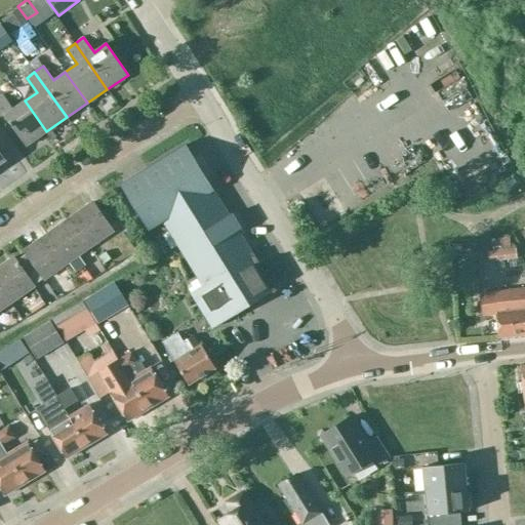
[(3,94),(0,95),(0,109),(26,146),(46,131),(25,101),(13,109),(3,94)]
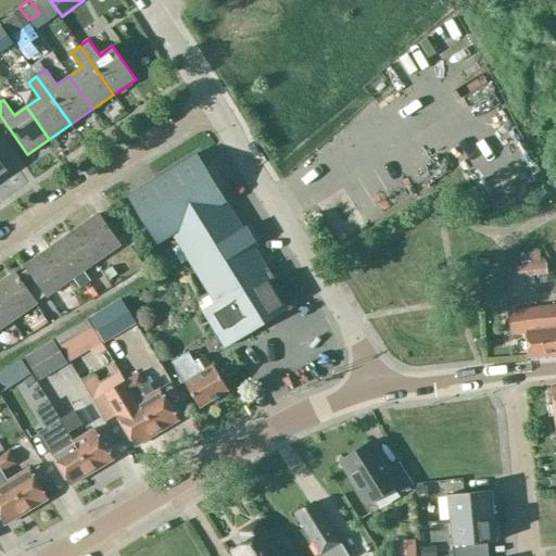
[(197,154),(127,197),(158,245),(173,236),(209,292),(196,300),(225,349),(257,328),(256,327),(290,306),(197,154)]
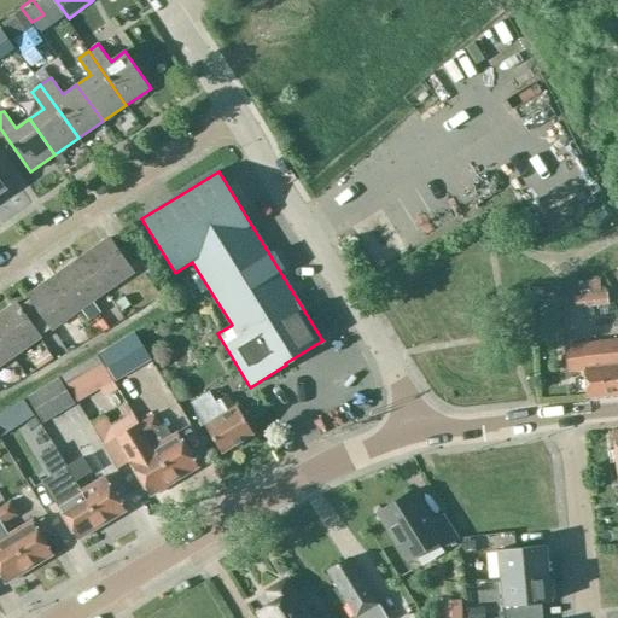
[(415,174),(410,193),(427,197),(431,178),(415,174)]
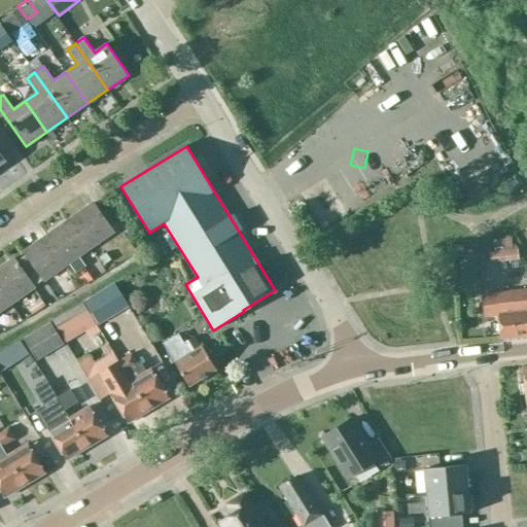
[(93,203),(68,220),(89,249),(113,232),(93,203)]
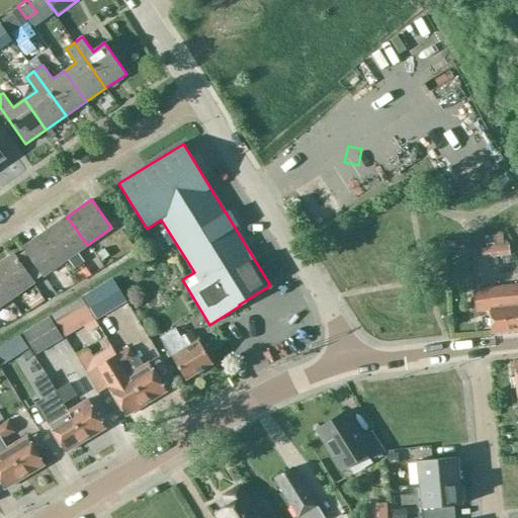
[(67,217),(42,234),(63,262),(87,245),(67,217)]
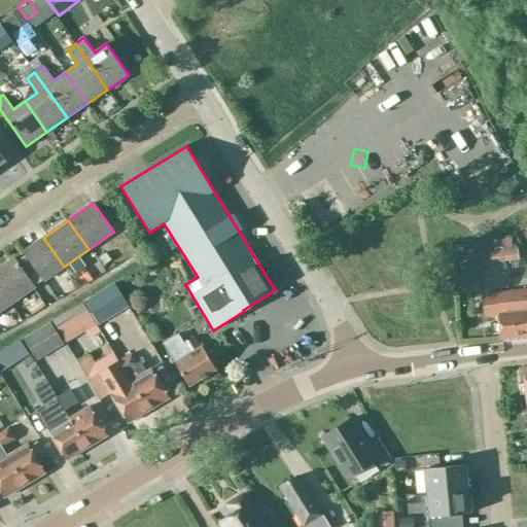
[(26,254),(22,257),(39,282),(43,279),(44,280),(64,267),(43,238),(24,251),(26,254)]
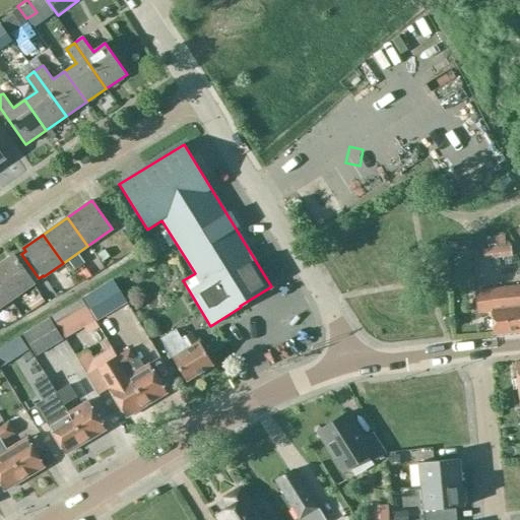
[(511,247),(506,248),(504,235),(485,237),(486,250),(482,250),(483,261),(512,258),(511,247)]
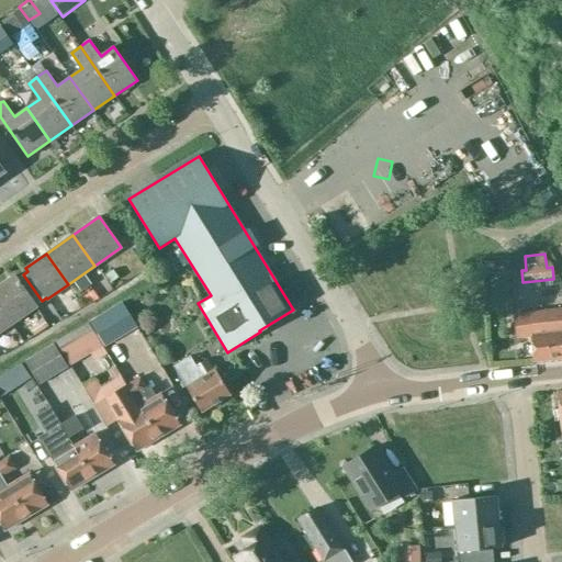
[(15,276),(0,285),(0,298),(17,321),(36,306),(35,305),(42,301),(23,274),(18,279),(15,276)]
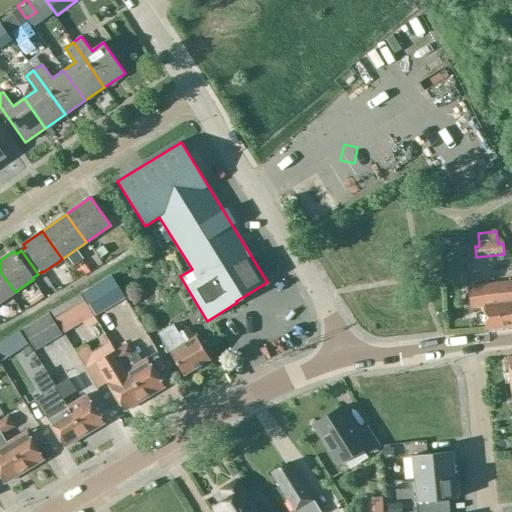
[(46,273),(53,288),(72,278),(64,264),(46,273)]
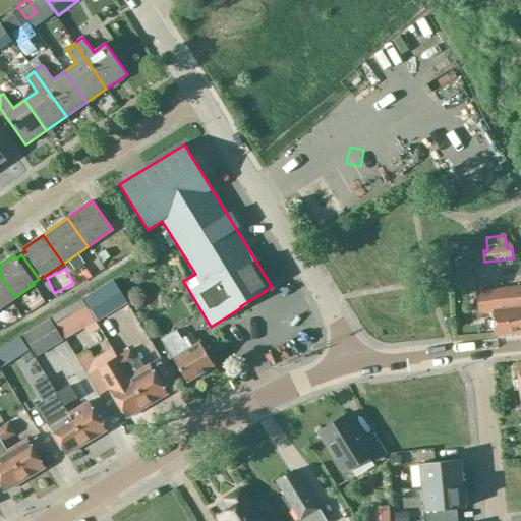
[(0,276),(0,307),(15,297),(0,276)]
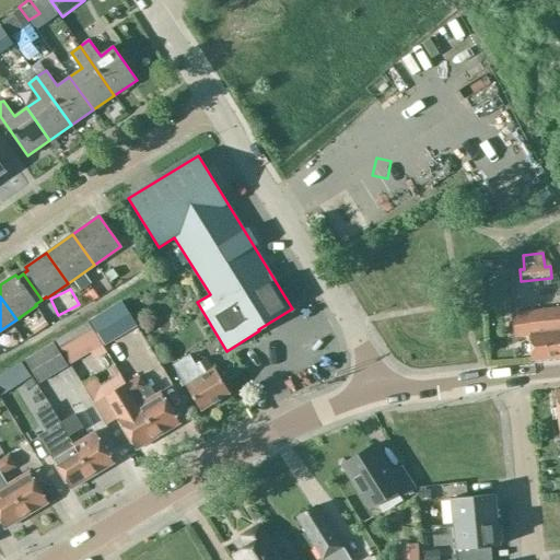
[(137,326),(123,302),(90,322),(104,346),(137,326)]
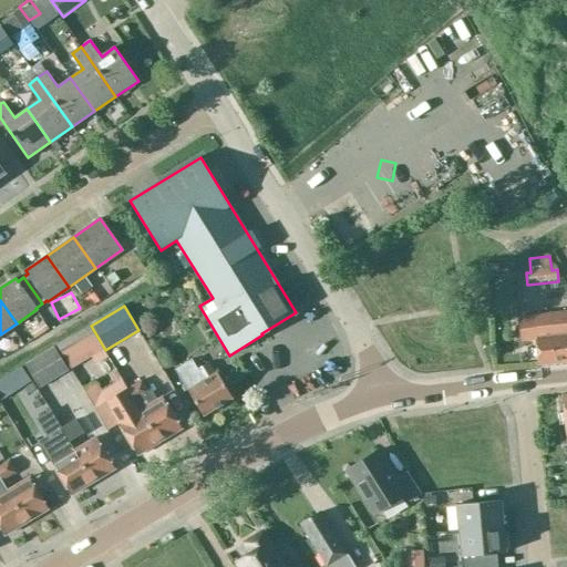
[(566,311),(517,318),(521,341),(535,340),(537,364),(566,361),(566,311)]
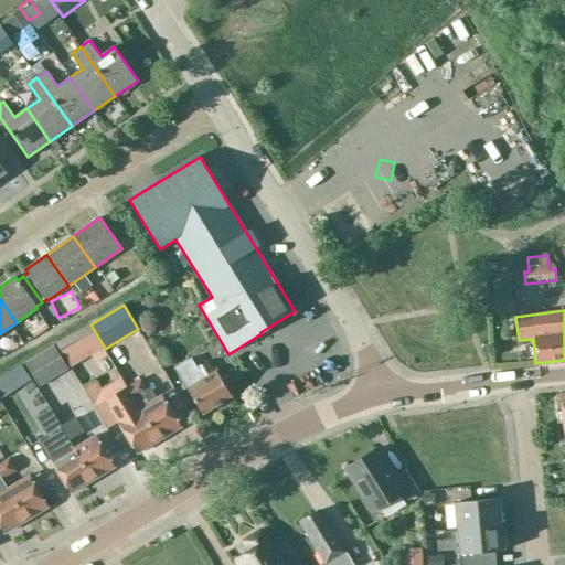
[(89,326),(56,345),(65,360),(70,366),(103,347),(98,340),(89,326)]
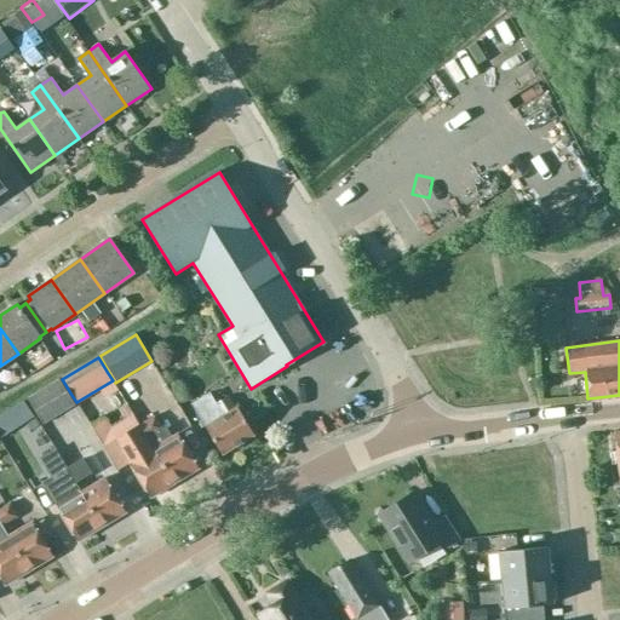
[(42,425),(75,406),(58,379),(27,399),(42,425)]
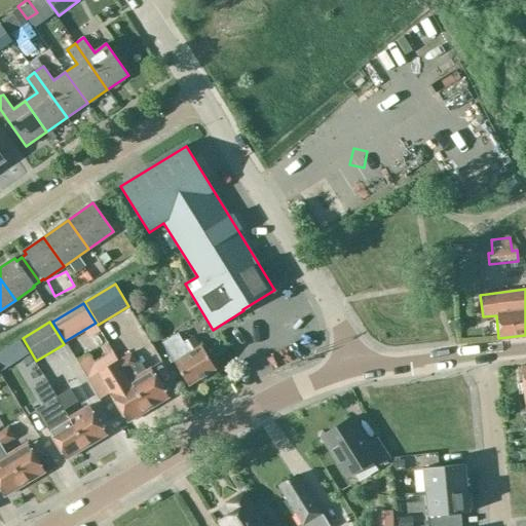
[(176,334),(162,342),(175,362),(188,385),(216,369),(201,345),(199,347),(193,337),(182,343),(176,334)]
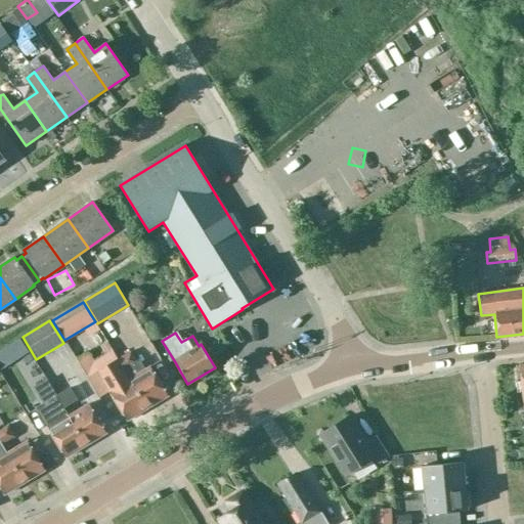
[(0,368),(28,358),(22,343),(0,351),(0,368)]
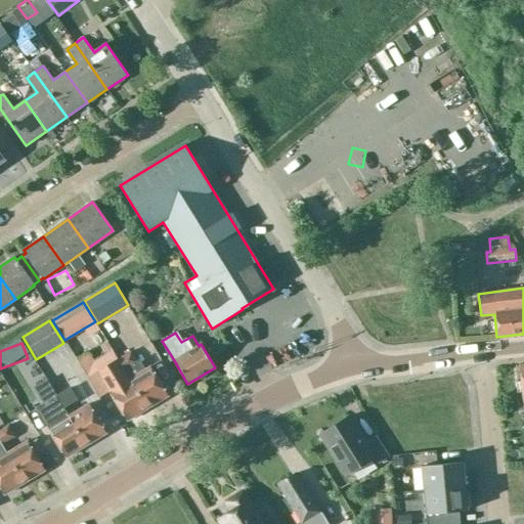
[(58,351),(40,364),(52,382),(71,368),(58,351)]
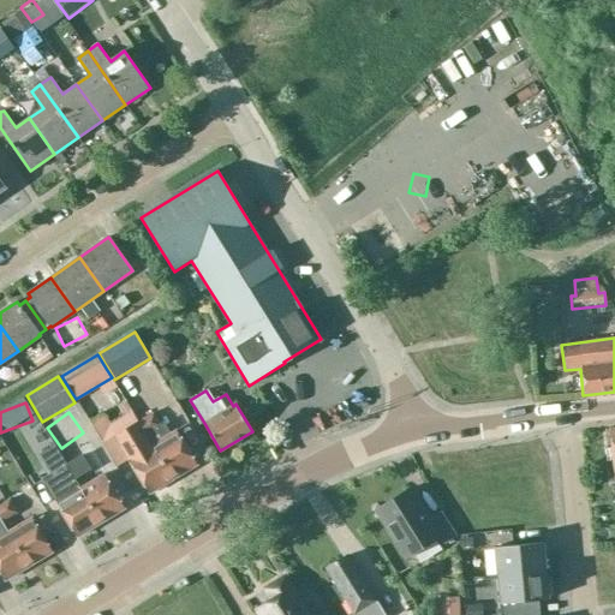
[(154,412),(138,422),(145,434),(161,424),(154,412)]
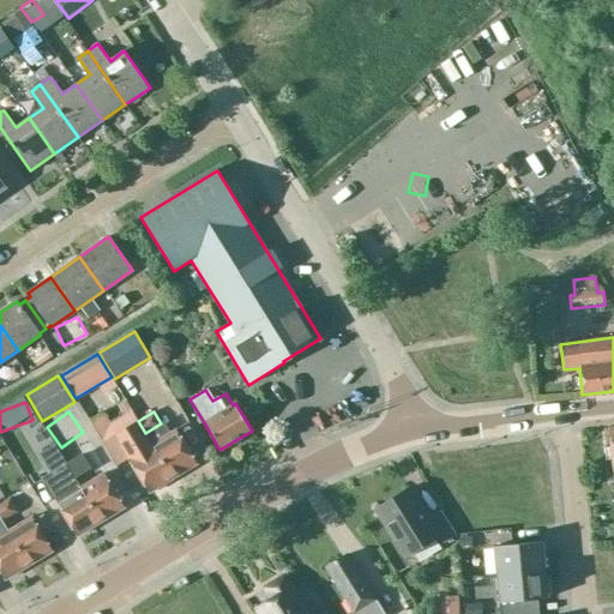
[(116,434),(131,457),(128,458),(149,492),(173,477),(152,444),(145,433),(138,421),(133,413),(122,419),(128,427),(116,434)]
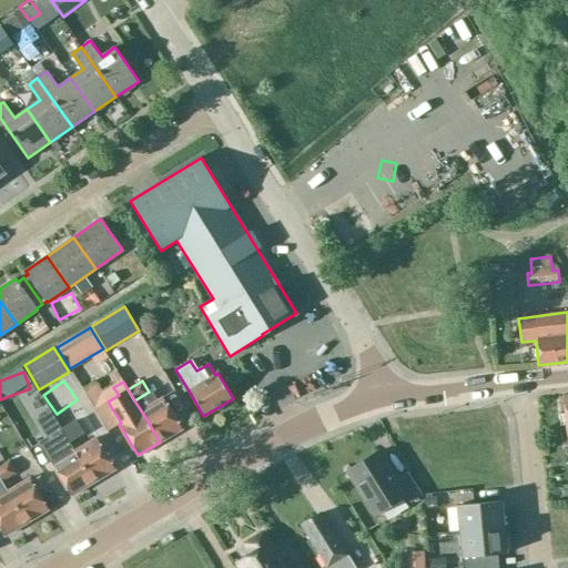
[(33,388),(18,394),(22,408),(38,403),(33,388)]
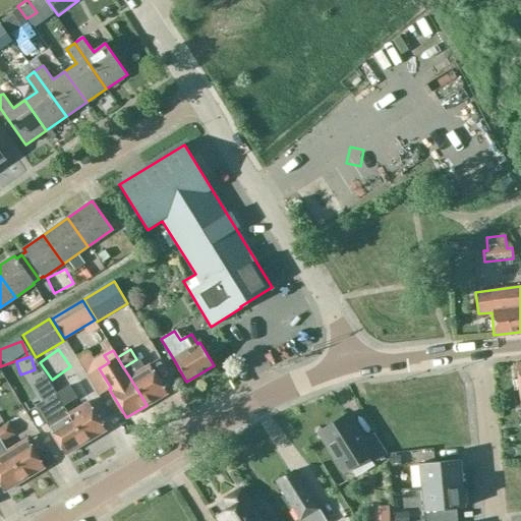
[(136,359),(123,367),(129,377),(147,405),(167,394),(150,364),(145,367),(138,358),(136,359)]
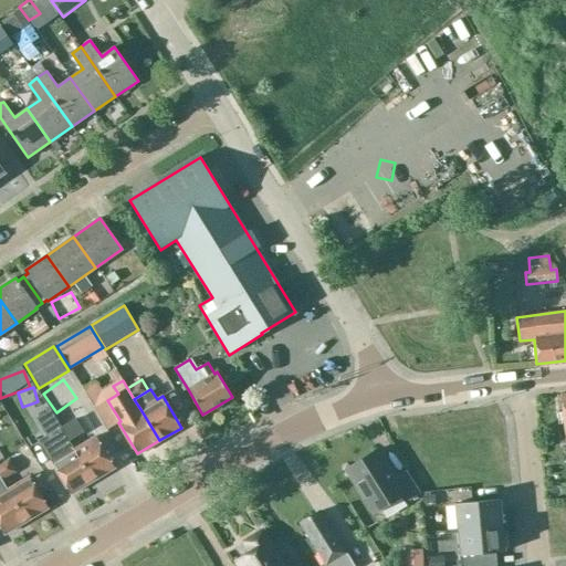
[(61,428),(51,411),(37,419),(48,437),(46,437),(53,447),(45,451),(71,493),(93,480),(74,450),(69,440),(61,428)]
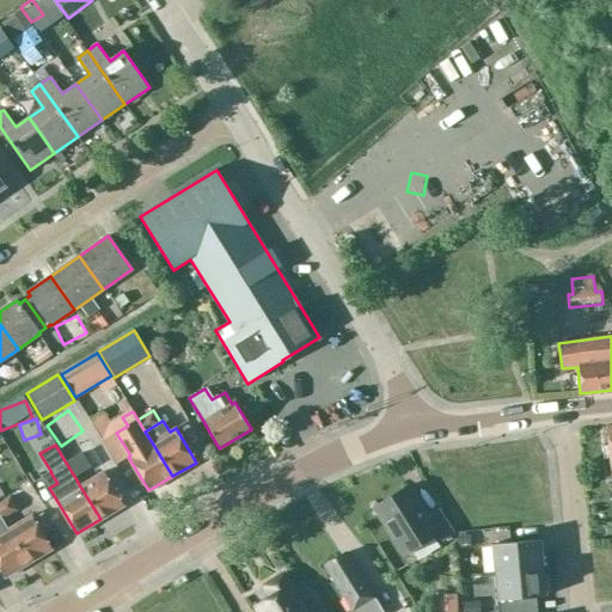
[(80,454),(66,463),(74,476),(89,467),(80,454)]
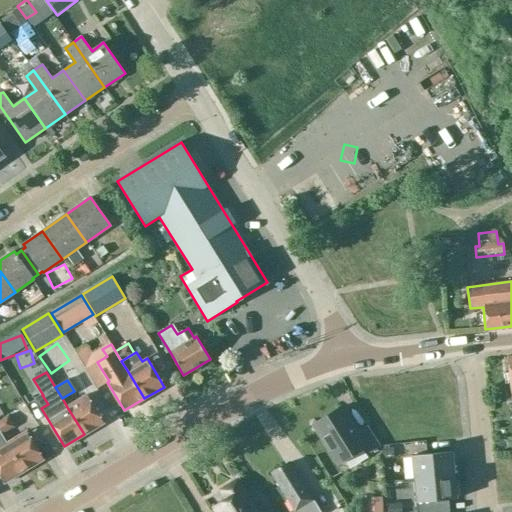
[(86,395),(67,406),(67,407),(84,434),(103,422),(86,395)]
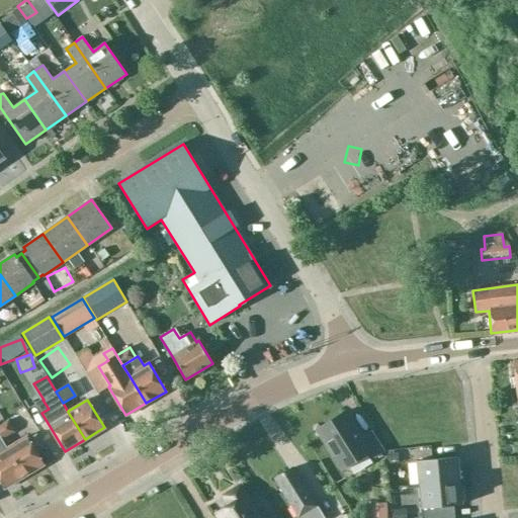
[(344,412),(316,430),(342,470),(370,451),(374,457),(384,450),(371,430),(360,436),(344,412)]
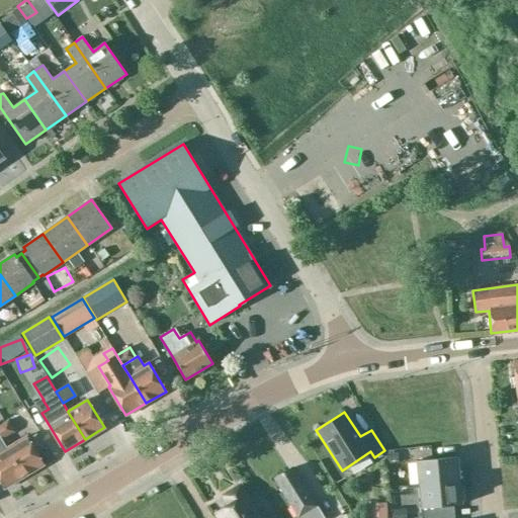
[(8,420),(0,425),(0,436),(1,439),(2,439),(14,431),(8,420)]
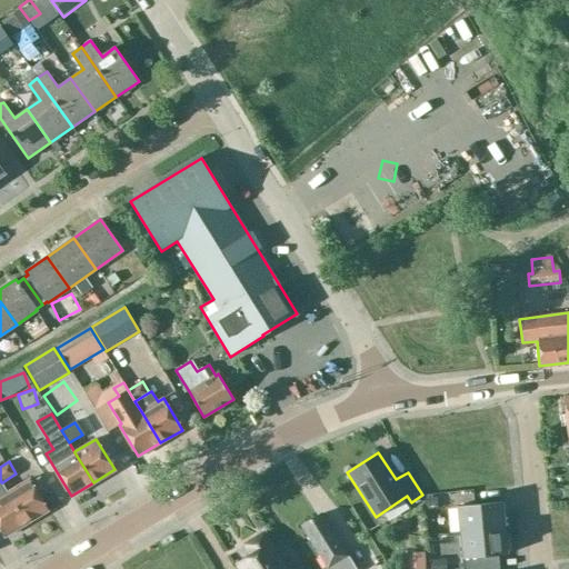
[(30,479),(8,492),(27,523),(49,510),(39,495),(47,490),(40,478),(32,483),(30,479)]
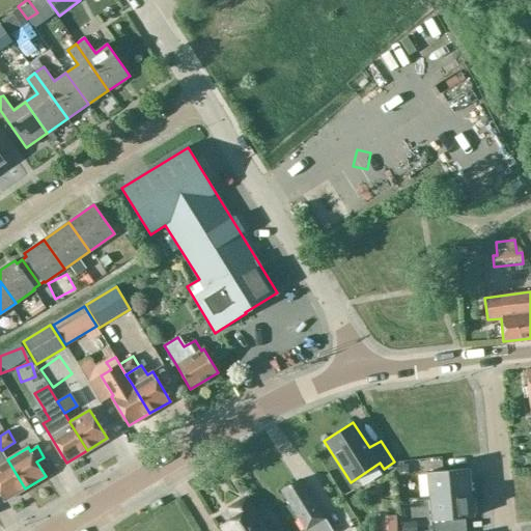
[(0,447),(0,493),(4,501),(25,488),(7,459),(2,450),(1,450),(0,447)]
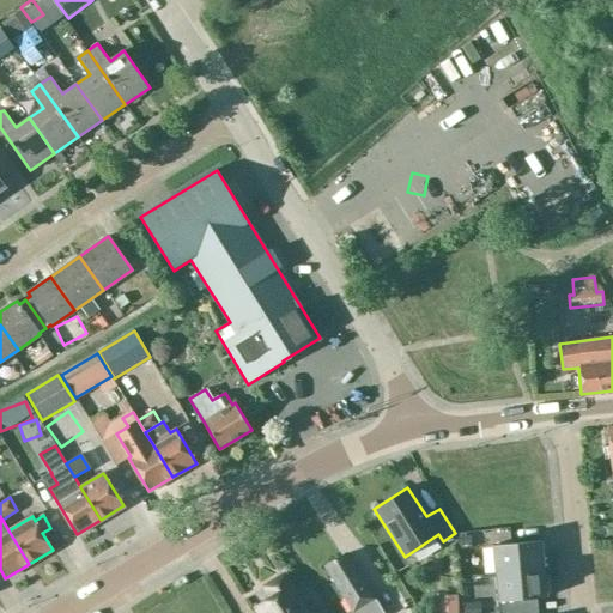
[(541,541),(493,546),(496,574),(544,569),(541,541)]
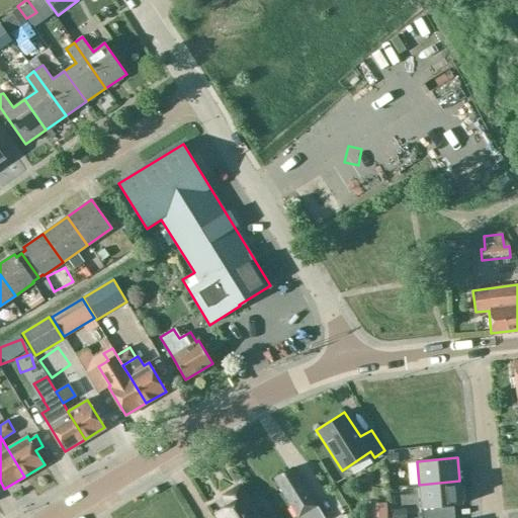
[(324,517),(293,469),(275,481),(298,517),(324,517)]
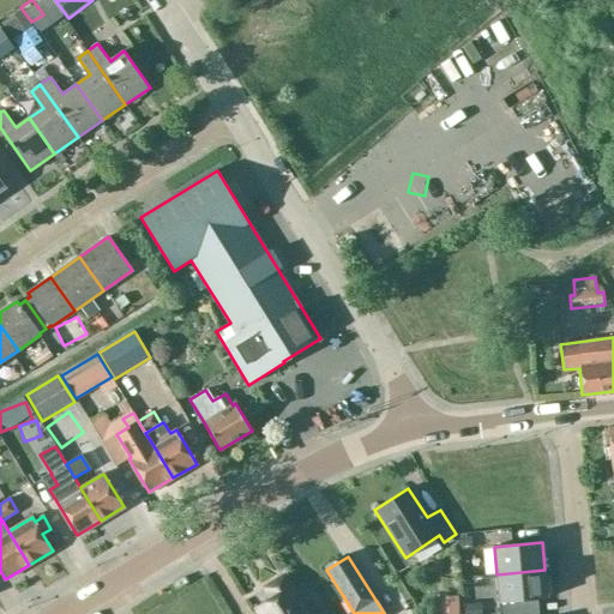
[(545,570),(497,575),(500,613),(534,613),(539,613),(537,600),(546,599),(547,599),(545,570)]
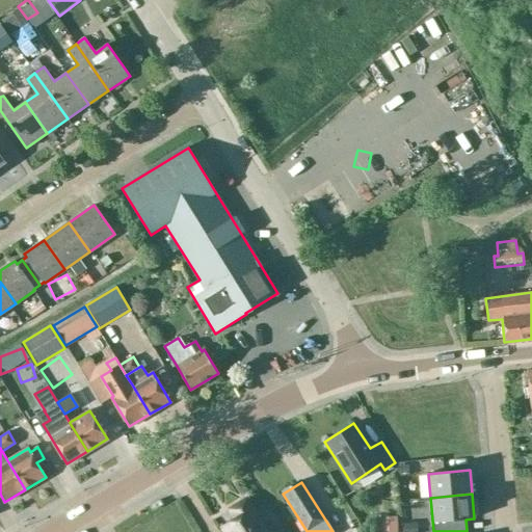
[(265,531),(253,510),(246,501),(232,510),(237,520),(223,528),(225,531),(265,531)]
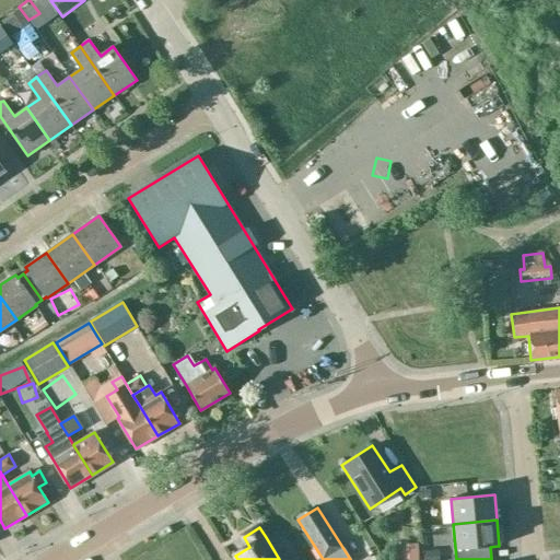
[(419,559),(419,544),(398,545),(398,559),(419,559)]
